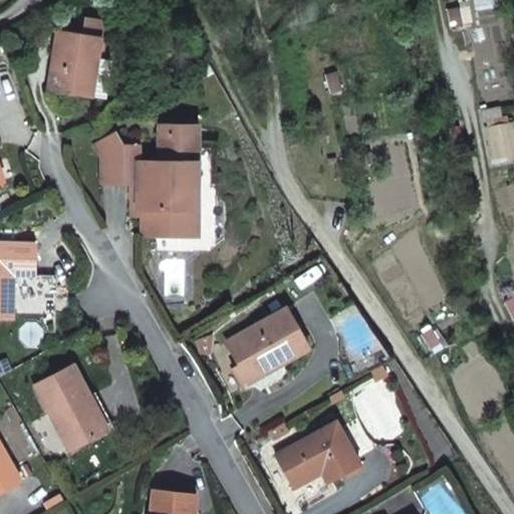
[(451,8),(455,25),(464,23),(461,6),(451,8)]
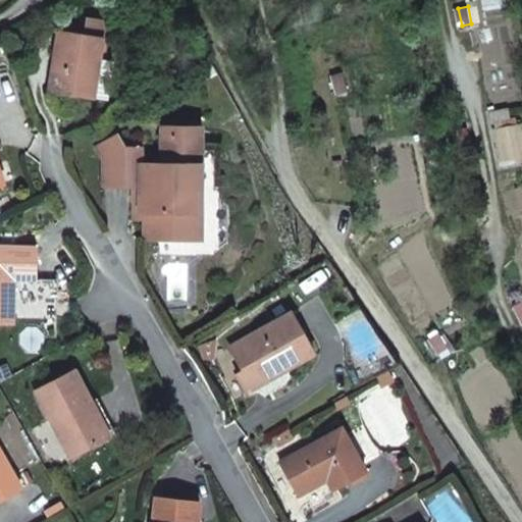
[(107,19),(84,16),(83,35),(101,37),(98,55),(102,56),(107,19)]
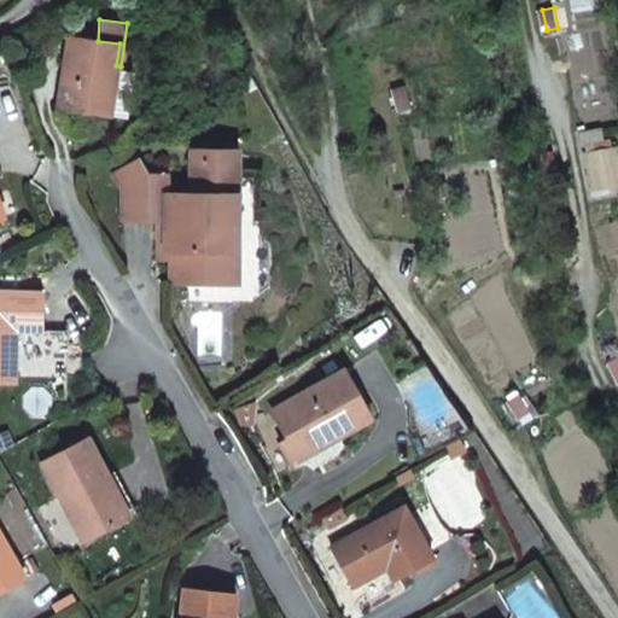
[(98,41),(66,38),(58,106),(110,112),(116,65),(120,44),(98,41)]
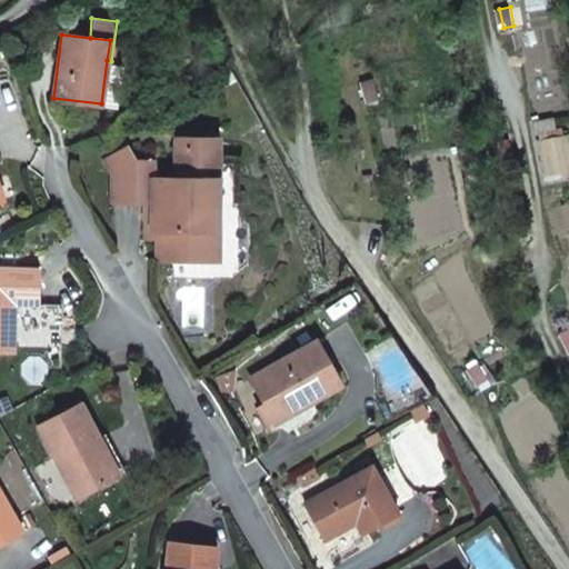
[(373,97),(368,78),(358,80),(362,99),(373,97)]
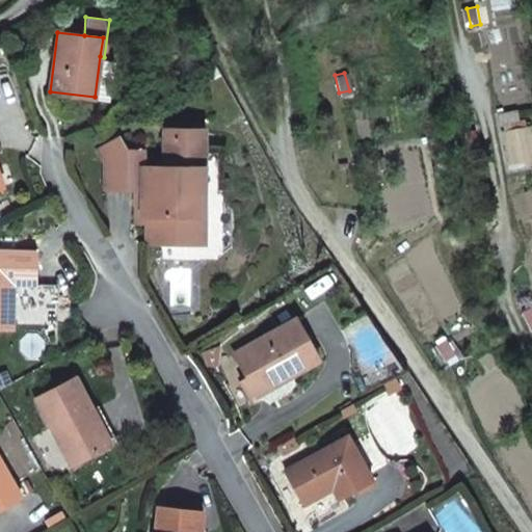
[(500,129),(507,166),(531,161),(531,140),(529,124),(500,129)]
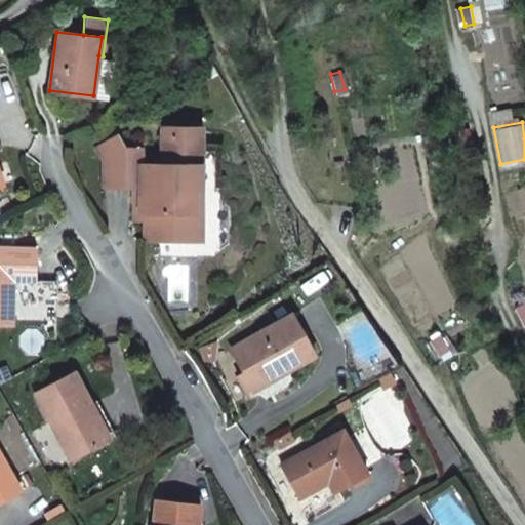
[(163,169),(163,180),(156,179),(151,179),(150,179),(151,168),(144,168),(143,167),(144,152),(127,151),(119,138),(97,151),(103,161),(102,188),(134,190),(148,190),(147,203),(134,202),(134,221),(144,221),(143,242),(186,245),(188,217),(194,218),(195,202),(196,195),(202,195),(205,134),(165,132),(163,169)]
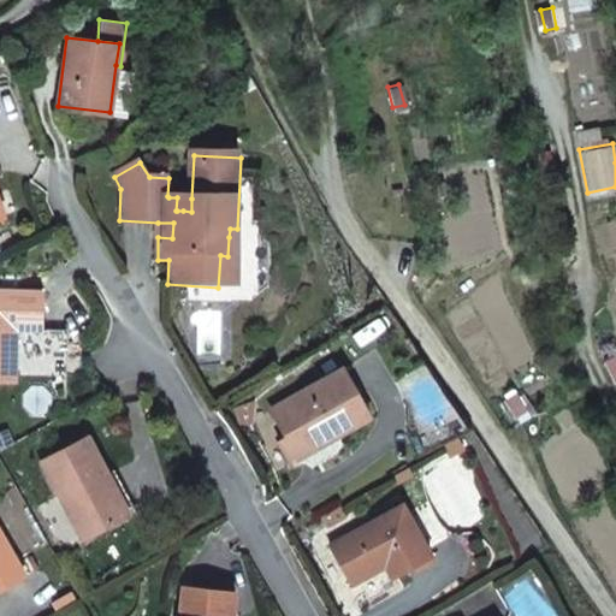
[(428,182),(430,194),(440,194),(439,182),(428,182)]
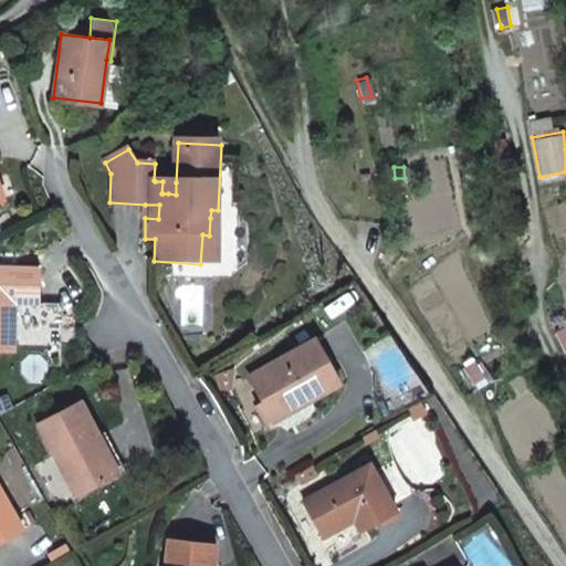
[(176,195),(176,182),(168,181),(163,181),(161,194),(163,194),(168,194),(176,195)]
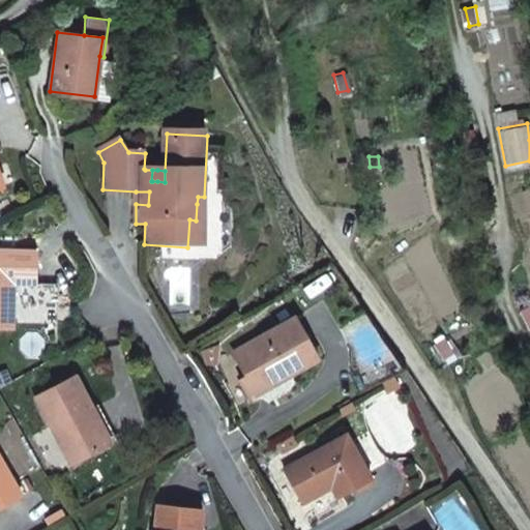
[(149,192),(136,192),(135,204),(136,204),(148,205),(149,192)]
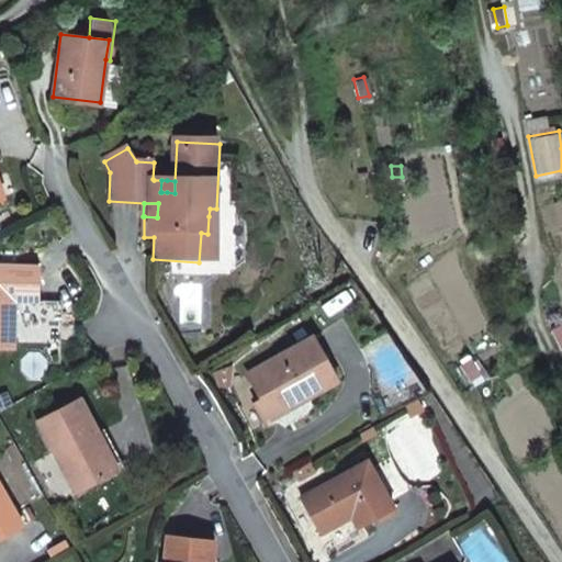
[(40,266),(0,265),(0,347),(14,348),(14,301),(38,301),(40,266)]
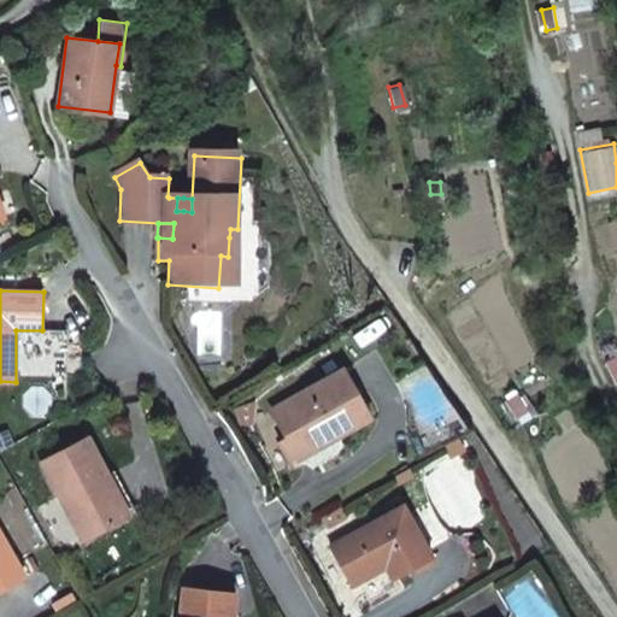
[(616,374),(616,356),(615,351),(604,357),(613,376),(616,374)]
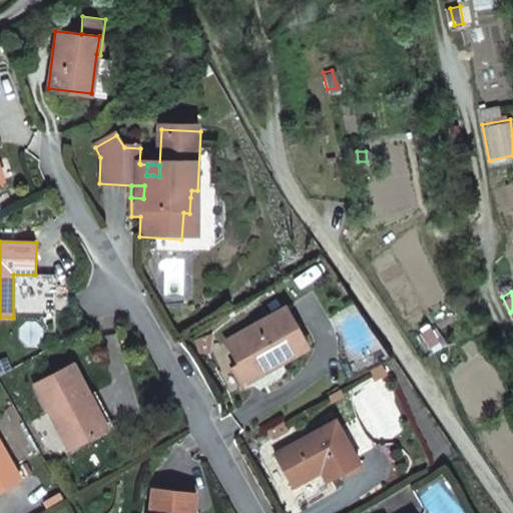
[(287,308),(235,337),(227,342),(242,369),(251,364),(259,376),(277,366),(274,362),(283,358),(285,361),(310,347),(287,308)]
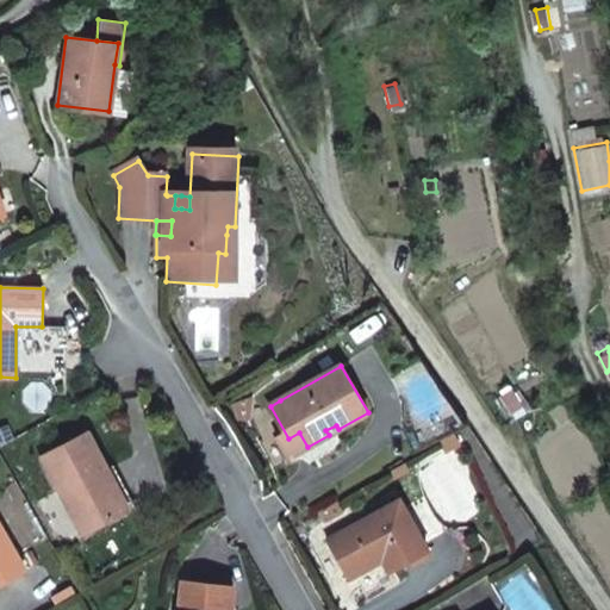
[(518,402),(508,385),(497,391),(508,409),(518,402)]
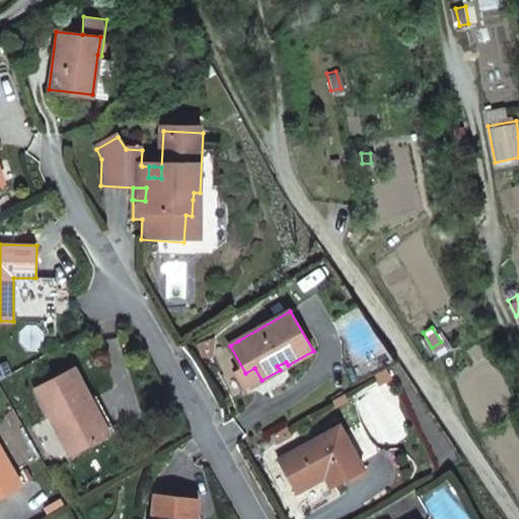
[(34,387),(69,452),(103,434),(85,400),(91,397),(74,366),(34,387)]
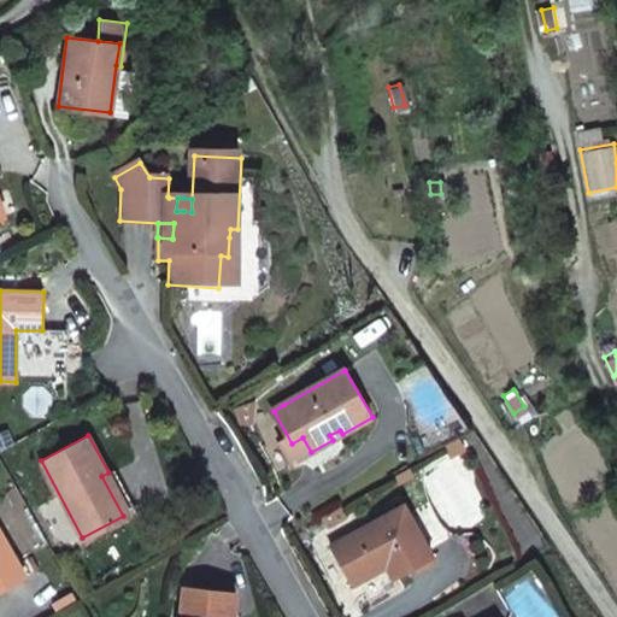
[(292,444),(300,458),(301,458),(311,452),(303,438),(292,444)]
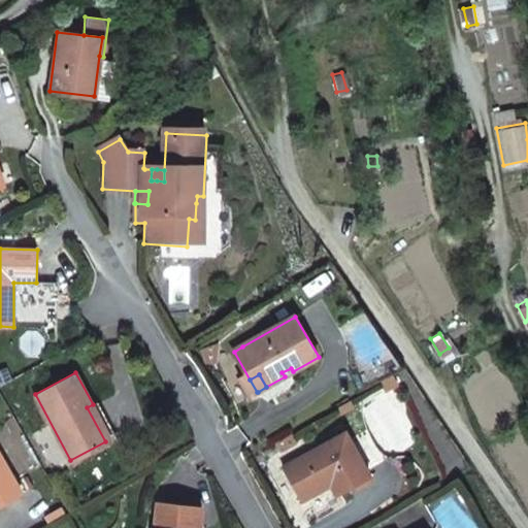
[(110,438),(93,404),(87,407),(105,441),(110,438)]
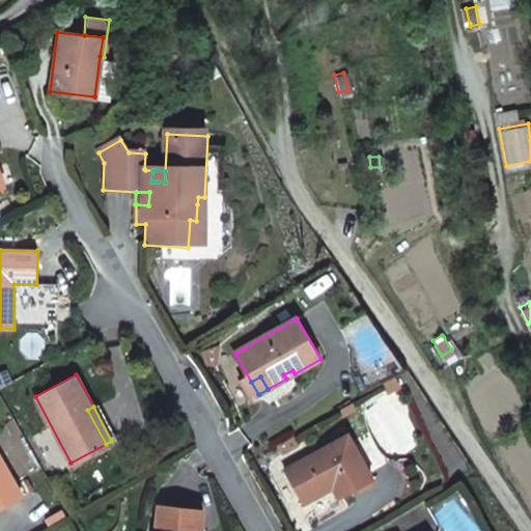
[(348,437),(284,473),(304,506),(328,493),(327,491),(332,487),(340,501),(373,481),(348,437)]
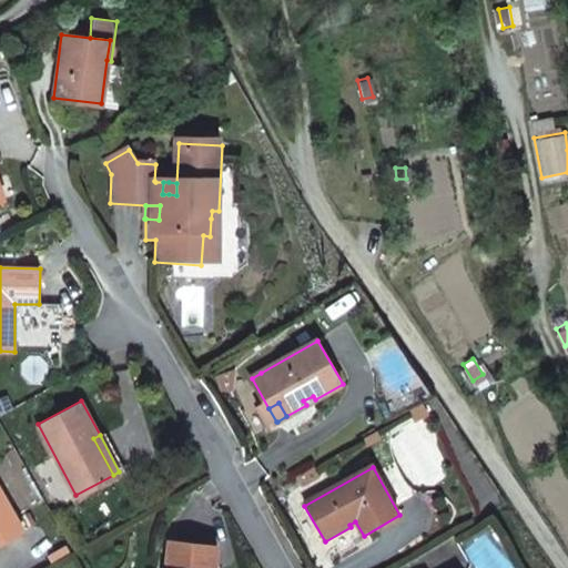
[(0,545),(22,533),(0,494),(0,545)]
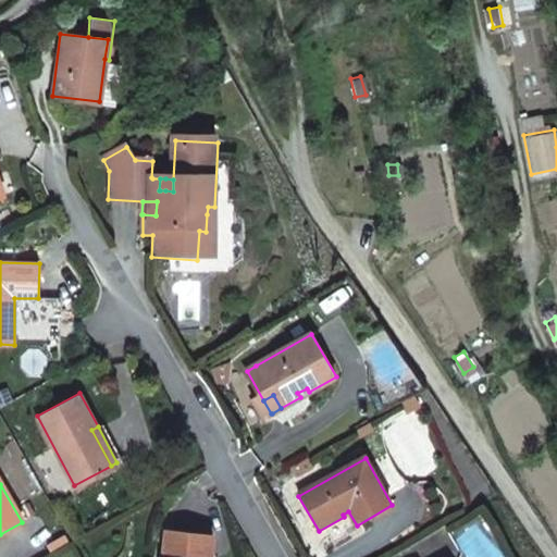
[(210,556),(212,536),(165,531),(163,556),(210,556)]
